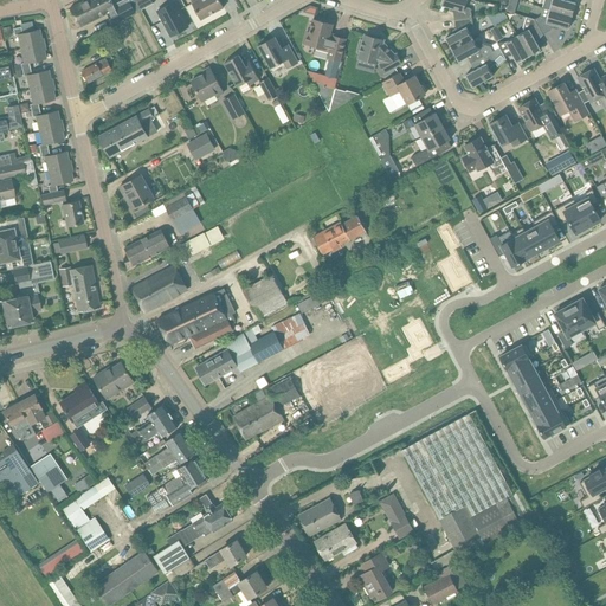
[(110,0),(85,0),(70,8),(79,27),(108,13),(114,24),(135,13),(129,0),(122,0),(114,5),(110,0)]
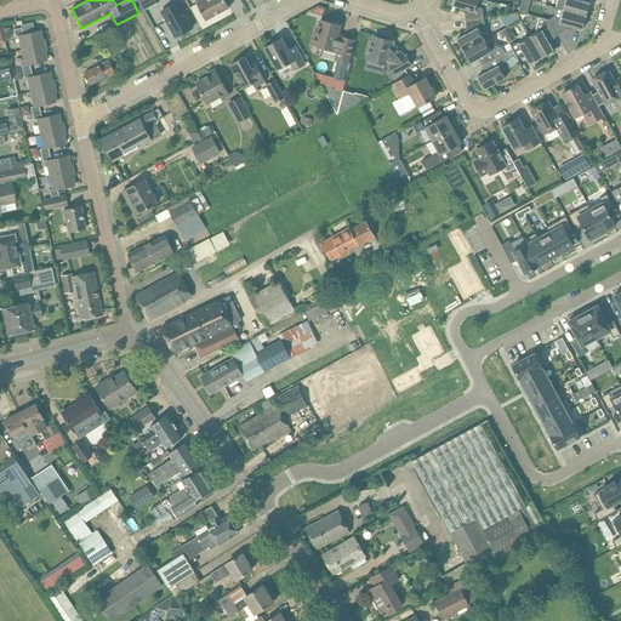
[(201,0),(197,4),(205,21),(229,7),(224,0),(201,0)]
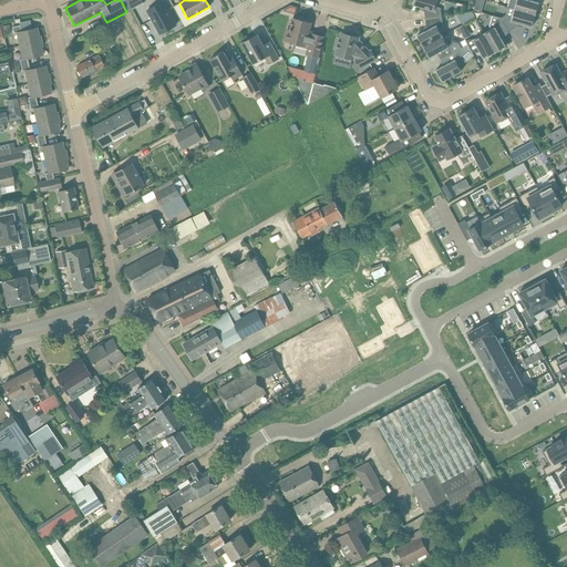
[(423,8),(425,19),(442,17),(440,8),(435,7),(436,0),(413,0),(413,4),(423,8)]
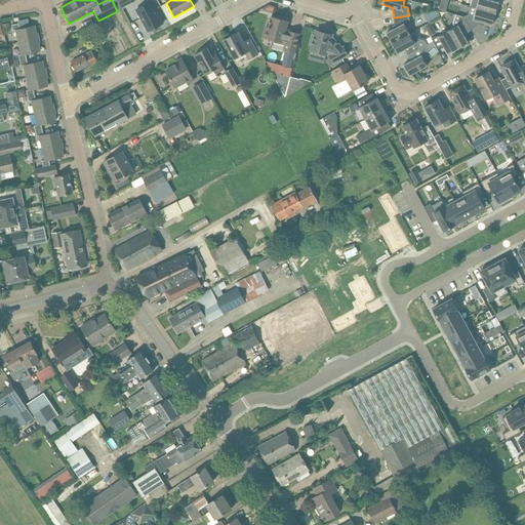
[(441,0),(440,4),(439,9),(445,11),(447,5),(448,0),(441,0)]
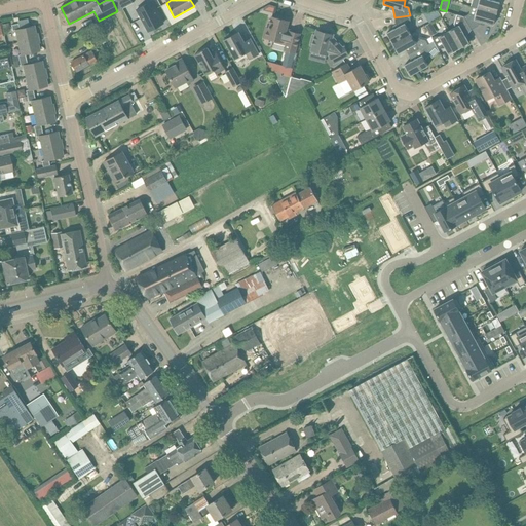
[(473,0),(472,6),(496,13),(499,2),(490,0),(473,0)]
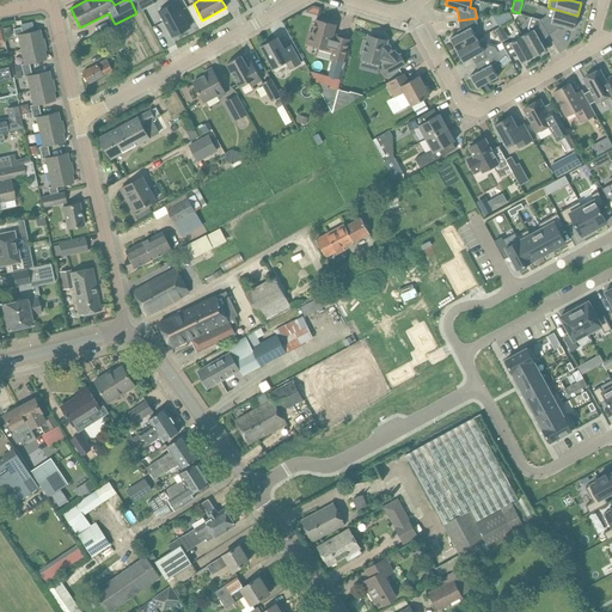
[(190,26),(175,1),(158,11),(172,37),(190,26)]
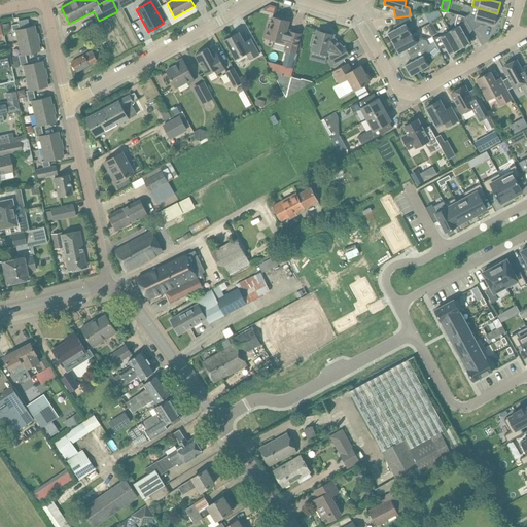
[(454,7),(451,7),(451,13),(462,13),(462,1),(454,1),(454,7)]
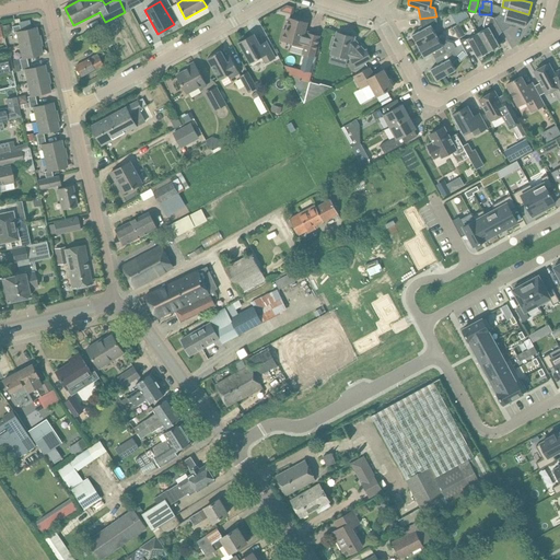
[(494,18),(502,32),(509,27),(511,23),(525,26),(528,14),(502,7),(500,15),(494,18)]
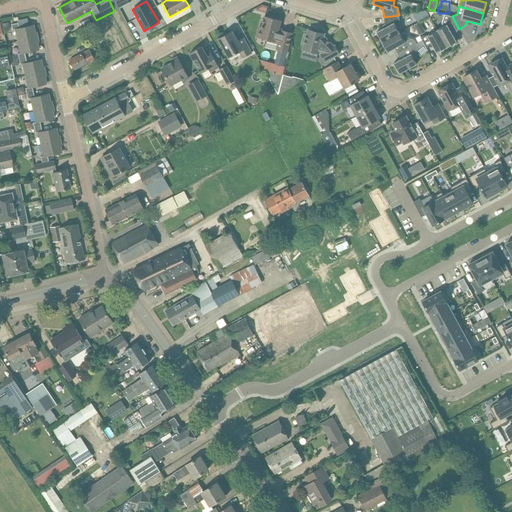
[(444,26),(437,30),(447,47),(457,42),(452,33),(459,29),(452,16),(445,14),(442,23),(443,25),(444,26)]
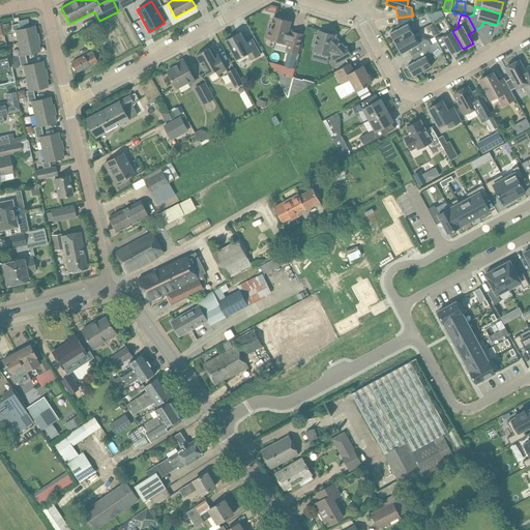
[(389,33),(395,43),(413,34),(410,27),(414,25),(413,16),(398,18),(399,28),(389,33)]
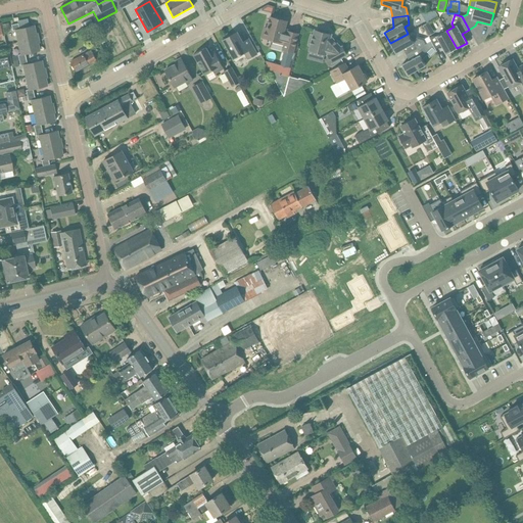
[(293,52),(295,44),(298,34),(288,31),(288,32),(284,31),(287,21),(271,16),(268,28),(266,28),(263,37),(275,40),(274,42),(284,45),(283,49),(284,50),(293,52)]
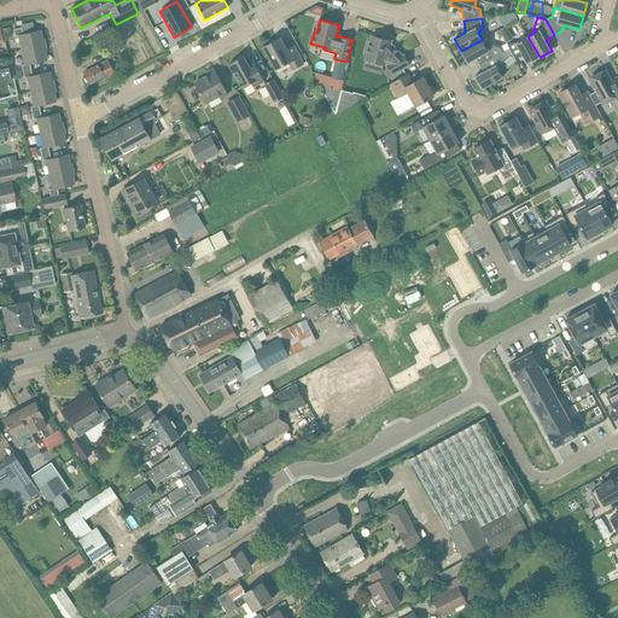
[(507,27),(500,30),(503,36),(511,33),(507,27)]
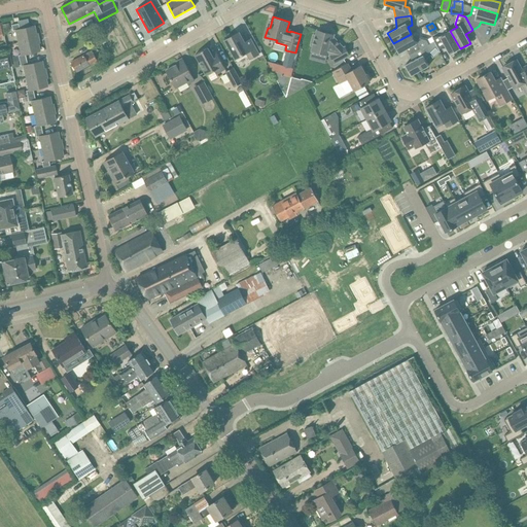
[(18,42),(37,38),(34,26),(19,29),(18,24),(11,26),(12,31),(15,30),(18,42)]
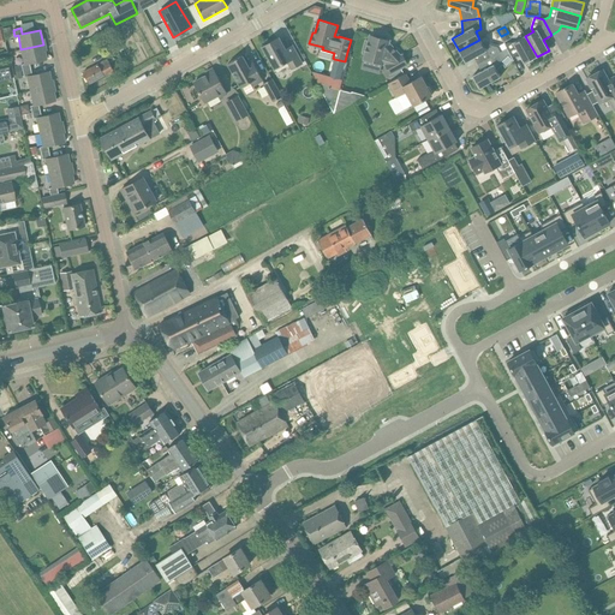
[(390,73),(396,70),(407,65),(402,55),(401,55),(389,43),(389,41),(370,35),(369,41),(365,41),(363,51),(365,52),(364,59),(386,65),(390,73)]
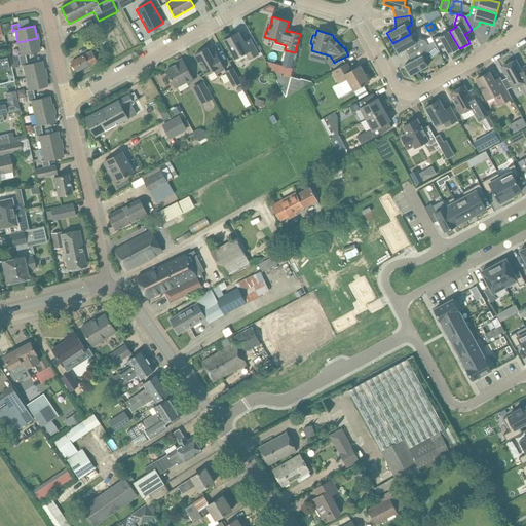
[(449,54),(459,48),(449,31),(439,37),(435,36),(431,38),(434,41),(438,48),(444,45),(449,54)]
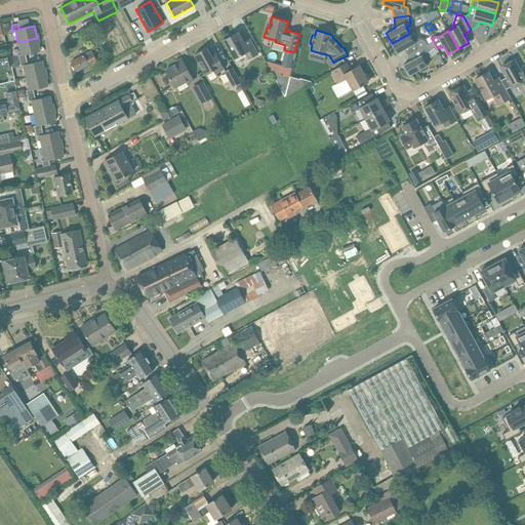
[(234,58),(243,54),(245,53),(248,59),(258,53),(250,40),(244,43),(238,32),(224,40),(234,58)]
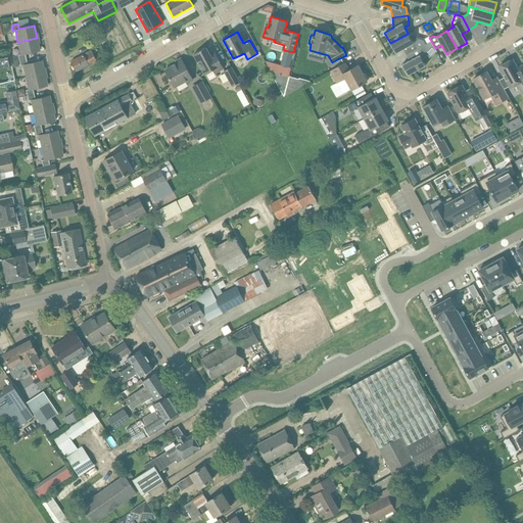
[(411,38),(408,34),(390,43),(395,53),(405,48),(408,54),(427,43),(425,39),(415,36),(411,38)]
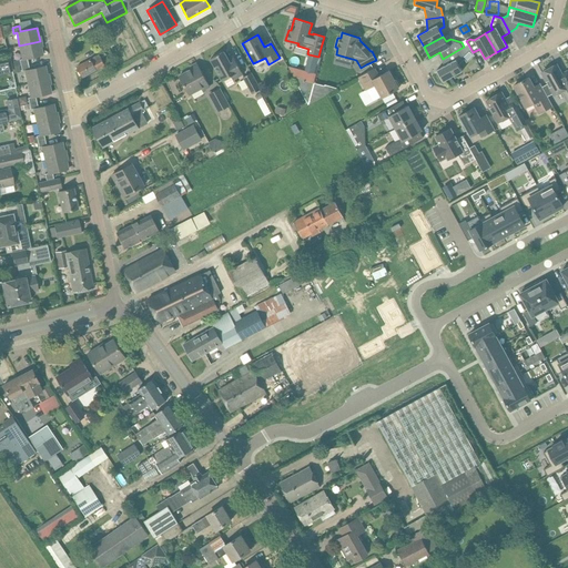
[(42,56),(40,41),(19,46),(22,60),(20,60),(21,66),(28,64),(27,59),(42,56)]
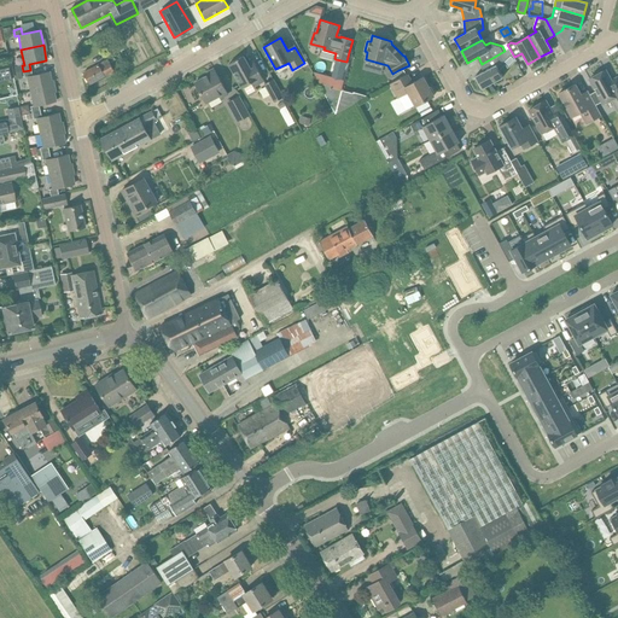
[(508,58),(514,57),(509,48),(505,51),(482,64),(485,70),(474,76),(482,89),(503,77),(499,69),(505,63),(508,58)]
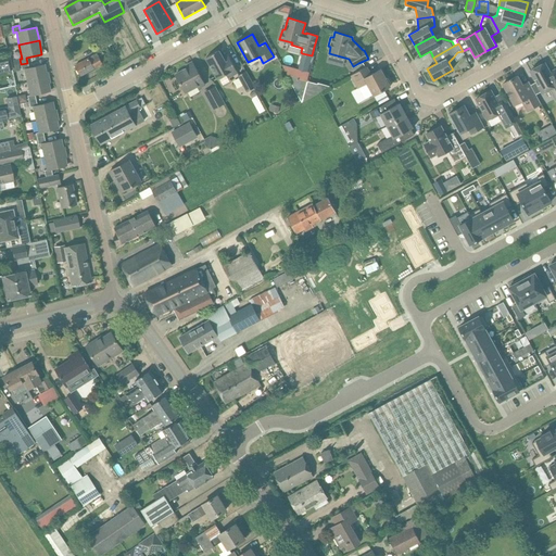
[(238,73),(234,65),(228,55),(224,58),(219,50),(205,58),(217,79),(231,72),(234,75),(238,73)]
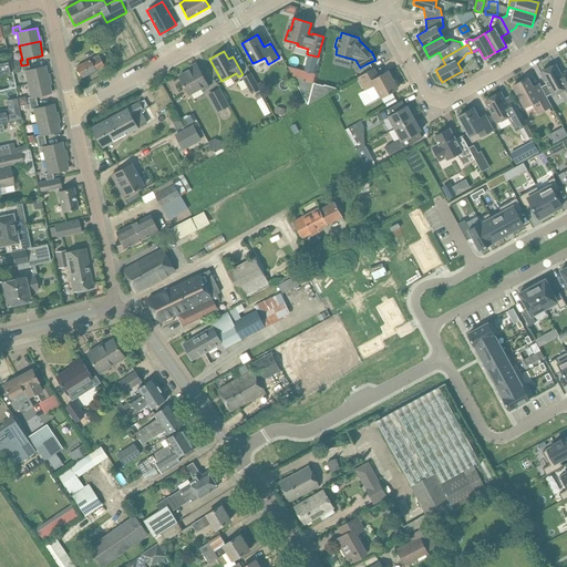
[(99,54),(92,58),(90,59),(76,66),(83,78),(110,62),(105,54),(101,58),(99,54)]
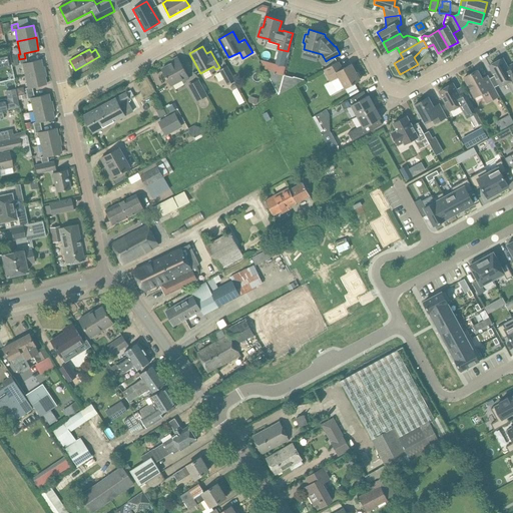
[(279,49),(275,62),(284,64),(288,51),(279,49)]
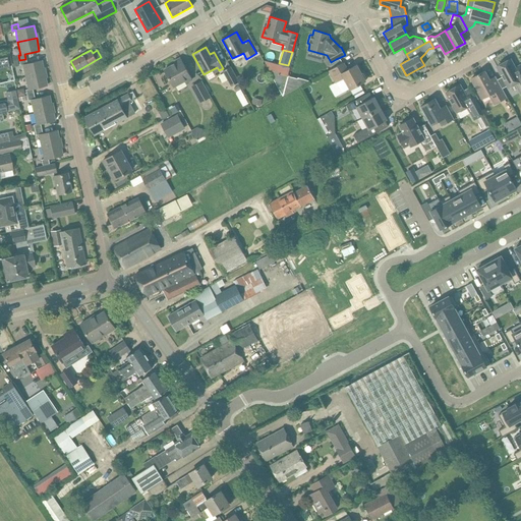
[(8,53),(0,54),(0,82),(14,80),(8,53)]
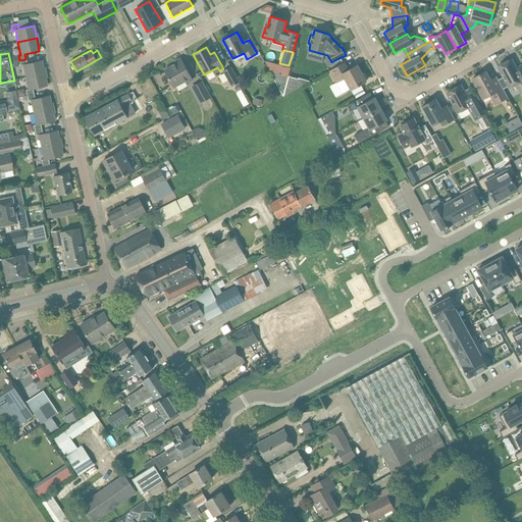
[(25,77),(44,73),(42,60),(27,64),(25,59),(19,60),(20,65),(22,65),(25,77)]
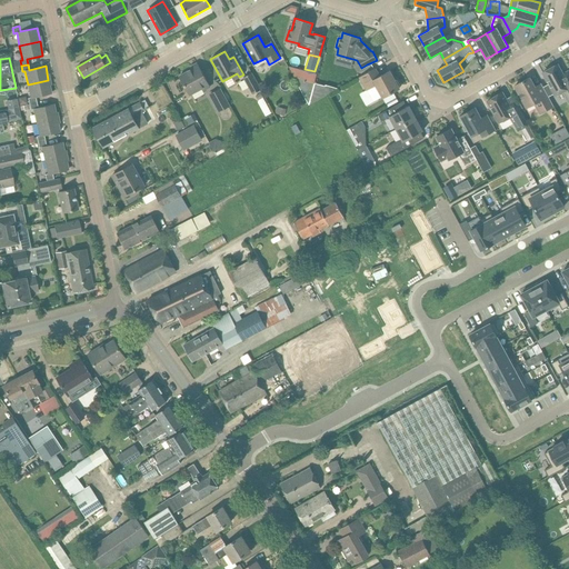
[(568,76),(565,78),(562,75),(557,65),(542,72),(548,82),(555,95),(563,91),(567,98),(568,96),(568,76)]
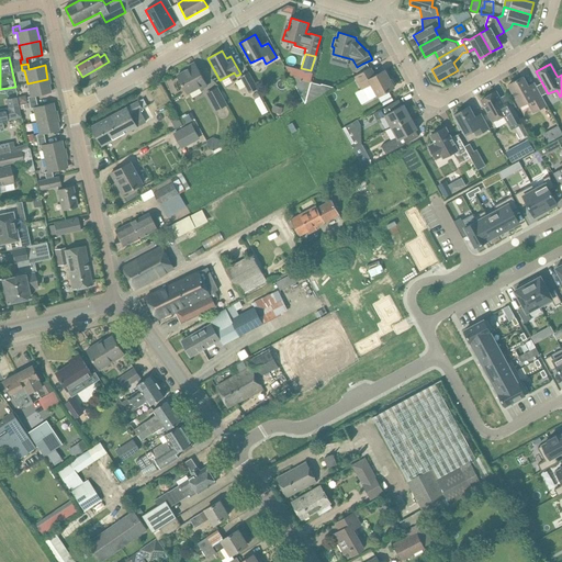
[(208,86),(201,75),(195,65),(177,76),(182,85),(183,86),(188,93),(198,88),(199,90),(208,86)]
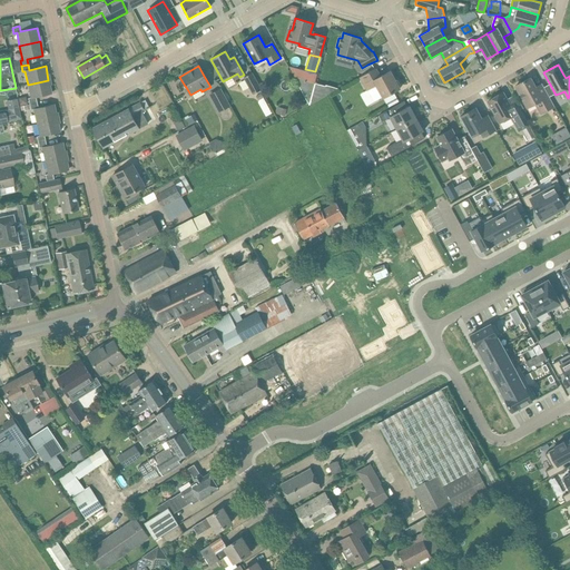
[(315,84),(315,81),(317,75),(288,66),(295,78),(297,77),(306,79),(305,80),(315,84)]
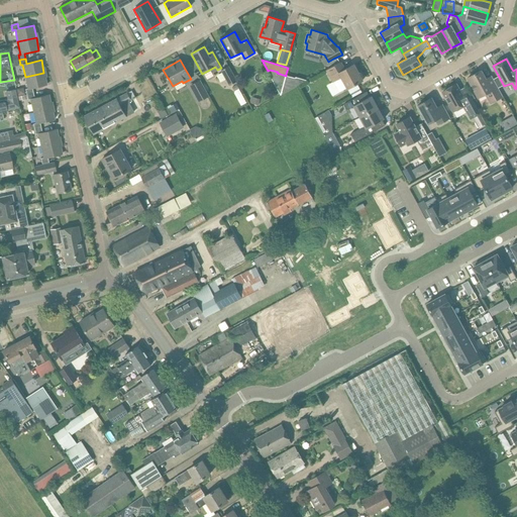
[(360,73),(358,73),(353,65),(344,70),(340,63),(326,70),(333,82),(334,81),(340,93),(363,80),(363,79),(364,77),(360,73)]
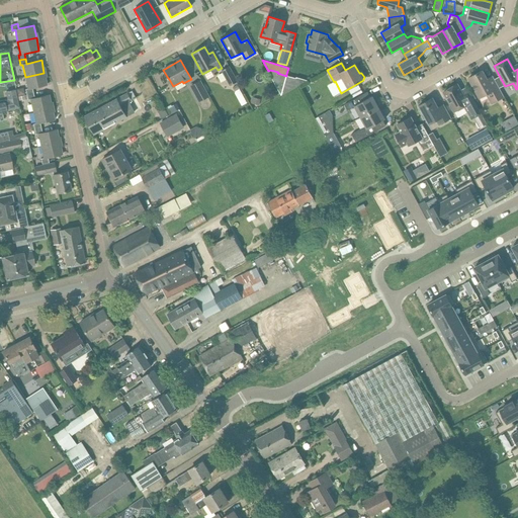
[(222,71),(231,86),(238,82),(229,67),(222,71)]
